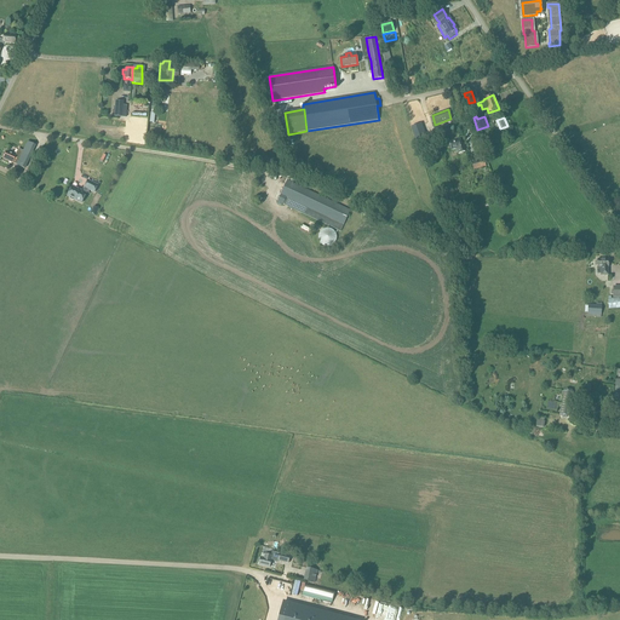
[(415,141),(426,136),(422,124),(411,127),(415,141)]
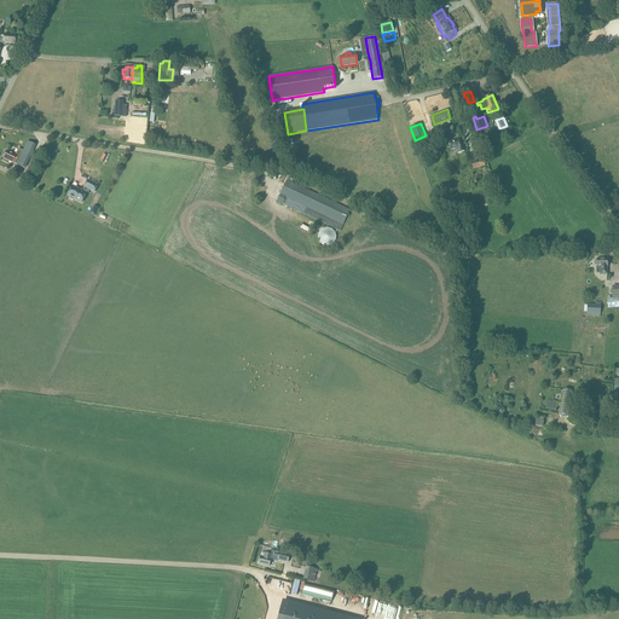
[(466,151),(464,145),(461,144),(460,139),(449,143),(451,150),(456,148),(458,154),(466,151)]
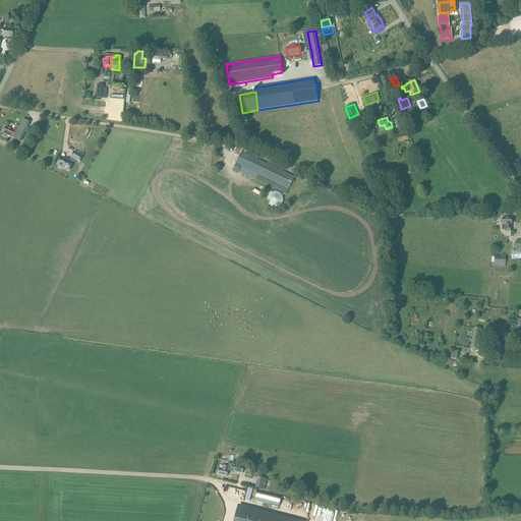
[(15,125),(12,130),(5,127),(3,133),(14,138),(19,127),(15,125)]
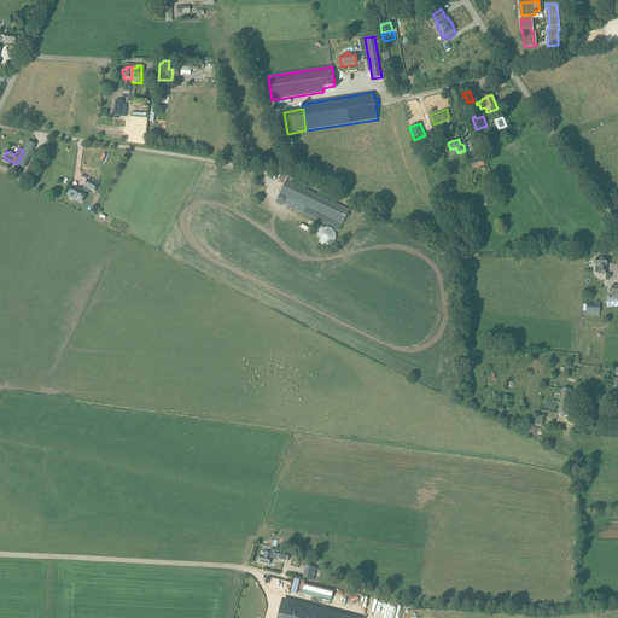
[(483,158),(470,162),(472,170),(484,167),(483,158)]
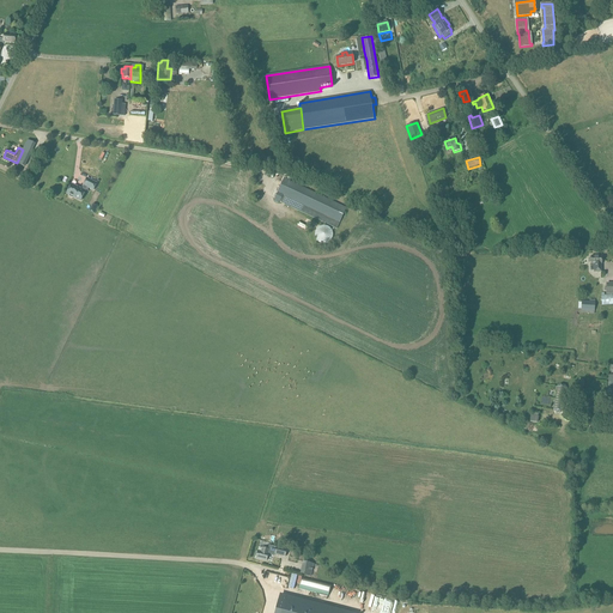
[(453,174),(450,164),(443,167),(441,168),(442,173),(444,171),(445,176),(453,174)]
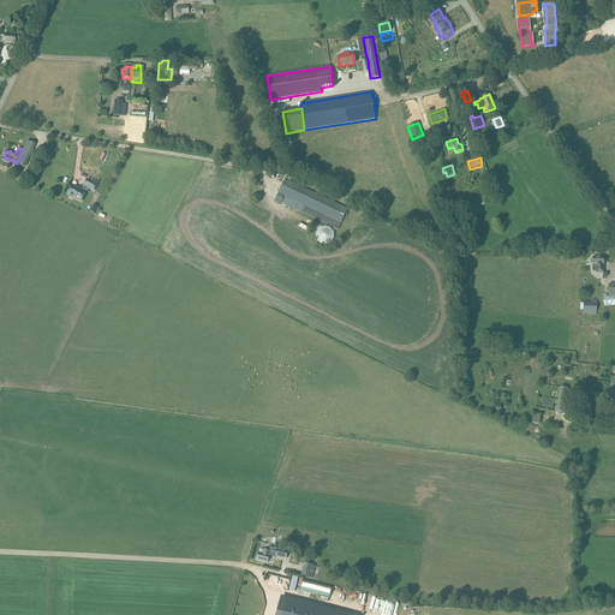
[(72,198),(75,198),(81,202),(85,192),(88,187),(94,191),(97,184),(88,179),(84,186),(82,190),(81,189),(79,190),(77,189),(77,187),(72,185),(67,195),(69,196),(70,197),(72,198)]
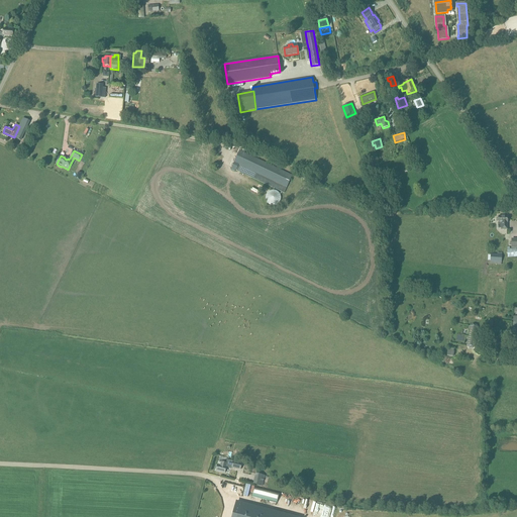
[(234,163),(239,165),(287,188),(293,176),(239,150),(234,163)]
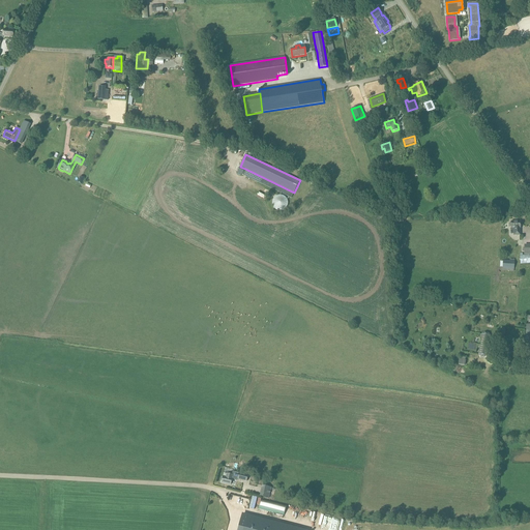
[(245,169),(240,167),(237,173),(242,175),(291,198),(294,193),(245,169)]
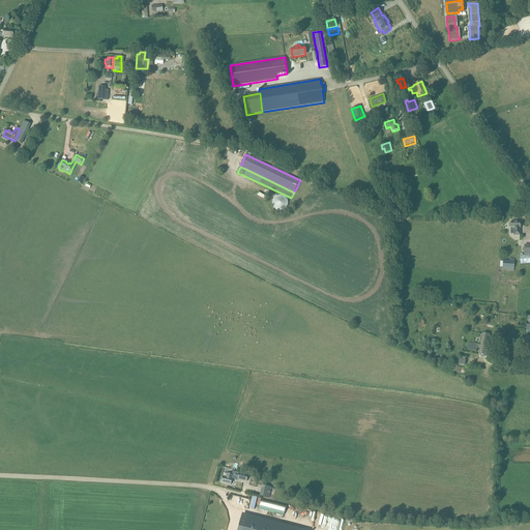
[(272,205),(273,206),(273,207),(274,208),(275,209),(276,210),(278,211),(280,211),(281,211),(283,211),(284,210),(285,209),(286,208),(287,207),(288,206),(288,205),(288,204),(288,202),(288,201),(287,200),(287,198),(286,197),(285,197),(283,196),(282,196),(281,195),(278,196),(277,196),(276,197),(275,197),(274,198),(273,199),(272,201),(272,202),(272,203),(272,205)]
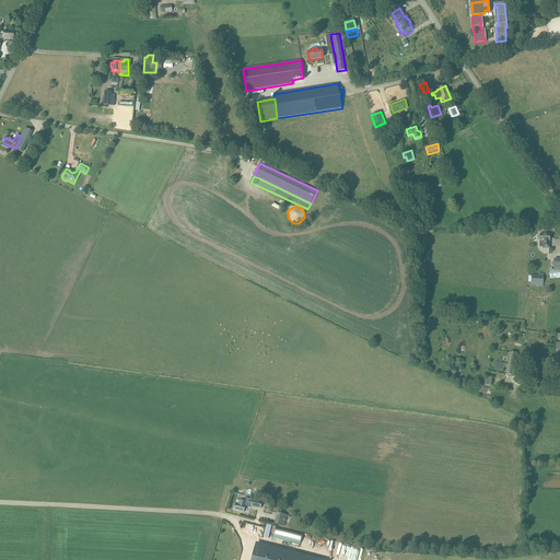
[(276,232),(277,235),(287,231),(281,220),(271,224),(275,232),(276,232)]
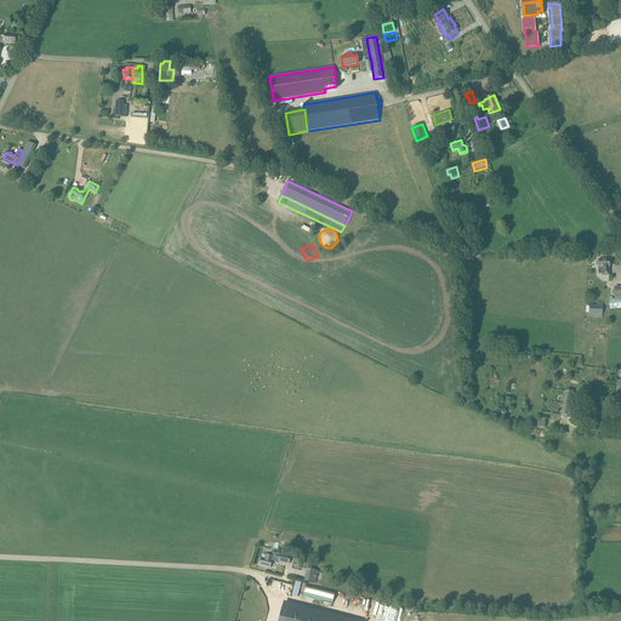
[(599,262),(596,262),(596,266),(599,266),(599,267),(598,267),(598,268),(602,268),(602,274),(602,277),(610,277),(610,267),(610,260),(599,260),(599,262)]
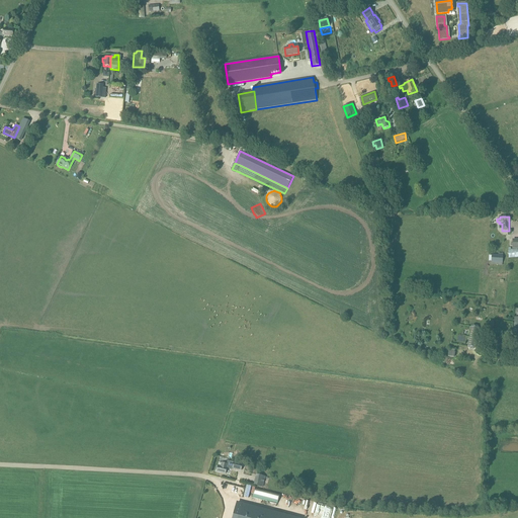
[(517,249),(511,249),(508,250),(509,258),(517,257),(517,254),(517,252),(517,249)]
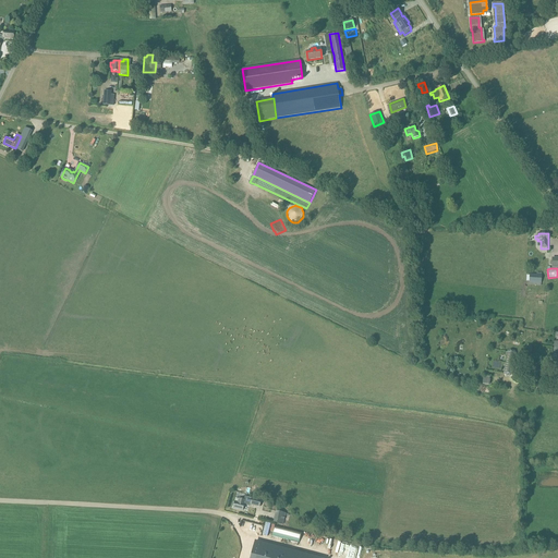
[(530,283),(542,283),(542,275),(530,274),(529,283),(530,283)]
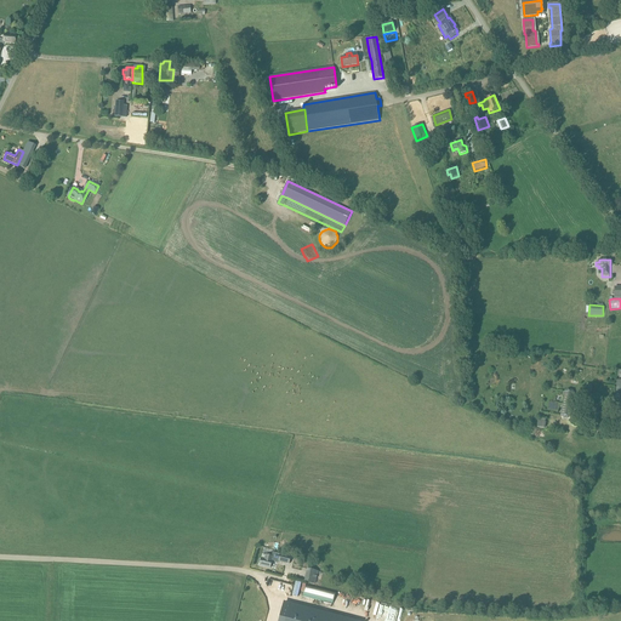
[(567,389),(564,392),(560,415),(563,419),(568,420),(571,416),(575,393),(573,391),(567,389)]
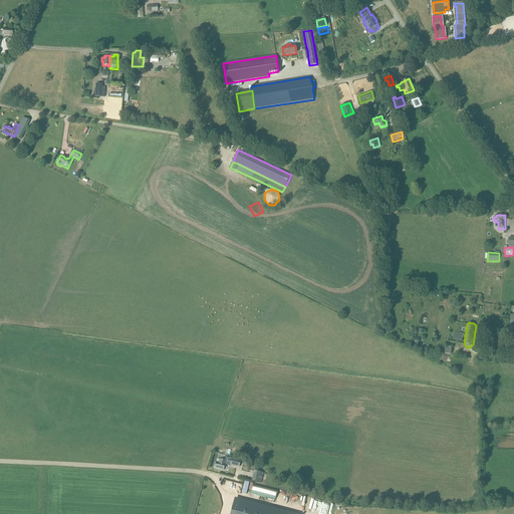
[(496,348),(497,339),(489,338),(488,347),(496,348)]
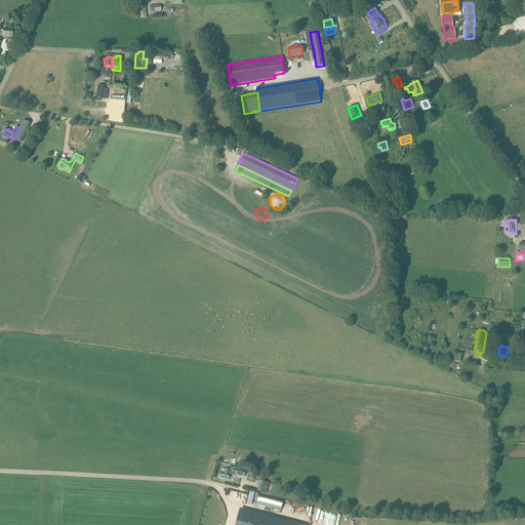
[(219,474),(218,477),(219,477),(219,478),(229,480),(230,474),(235,476),(235,475),(237,469),(231,467),(230,471),(225,470),(224,473),(220,472),(220,474),(219,474)]
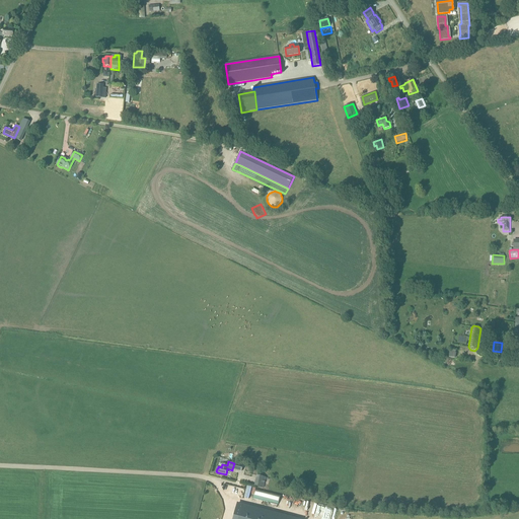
[(243,465),(234,463),(232,469),(241,471),(243,465)]
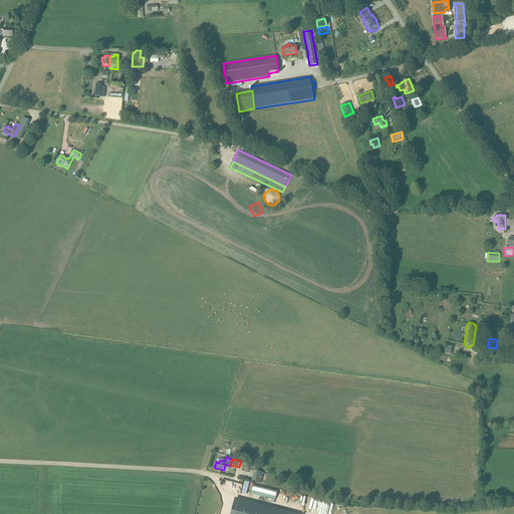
[(296,513),(235,498),(230,513),(296,513)]
